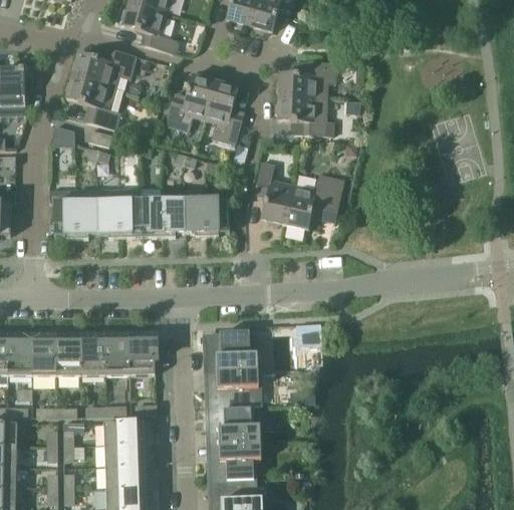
[(130,0),(129,4),(167,14),(171,0),(130,0)]
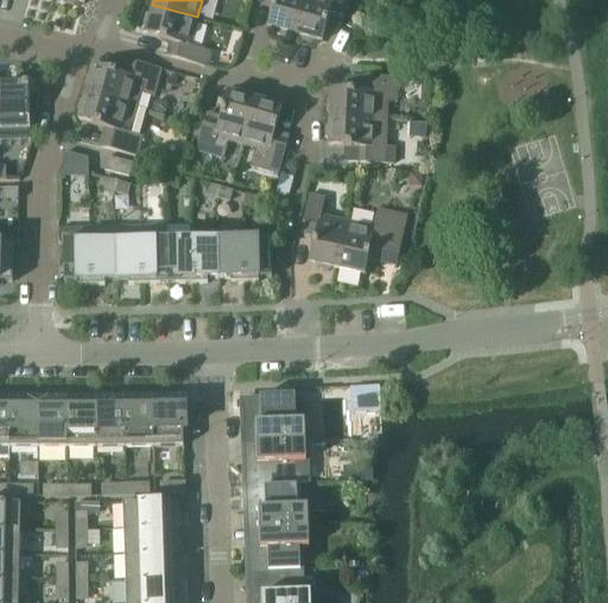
[(290,31),(295,32),(303,0),(273,0),(267,24),(273,26),(276,31),(285,33),(290,31)]
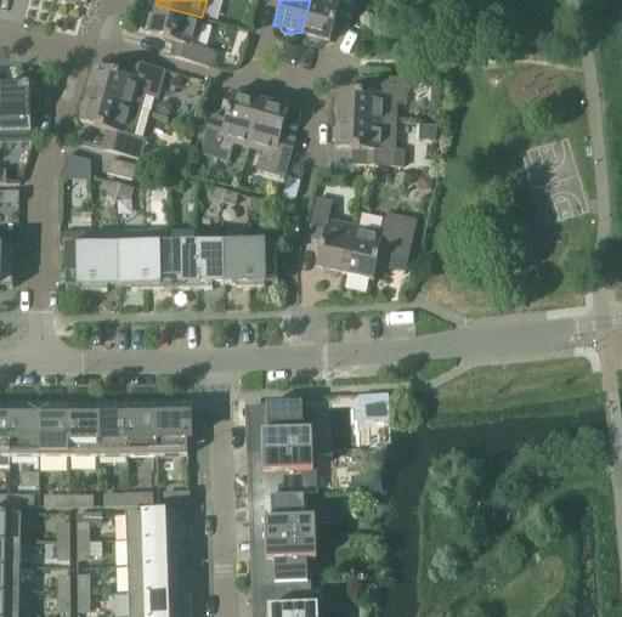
[(310,0),(301,33),(305,33),(309,39),(317,41),(323,38),(329,40),(338,9),(352,12),(355,0),(310,0)]
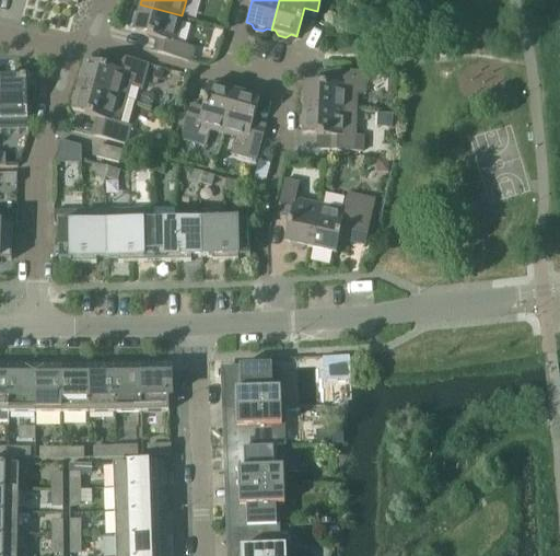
[(182,15),(140,4),(139,8),(133,11),(131,19),(135,24),(132,30),(161,37),(158,50),(187,58),(191,44),(175,39),(182,15)]
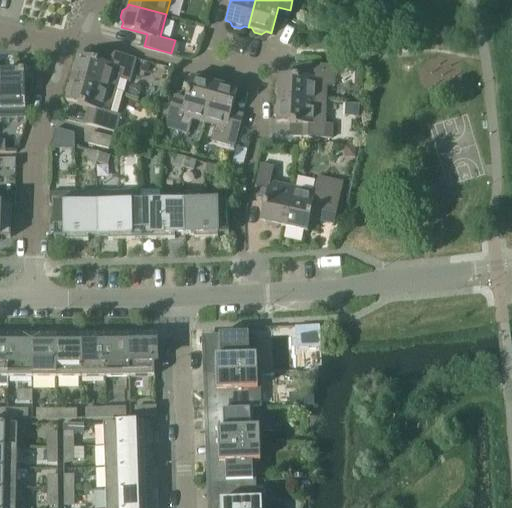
[(73,73),(72,76),(122,90),(128,68),(132,69),(135,56),(107,48),(104,60),(78,53),(77,58),(73,61),(70,68),(73,73)]
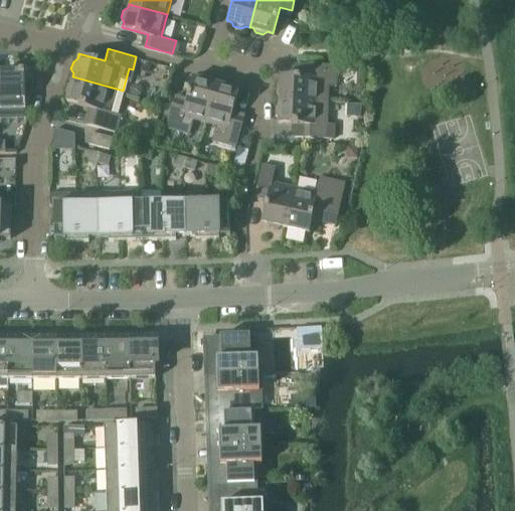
[(279,95),(279,98),(327,100),(328,83),(336,84),(336,63),(299,62),(299,74),(280,73),(280,78),(276,82),(276,91),(279,95)]
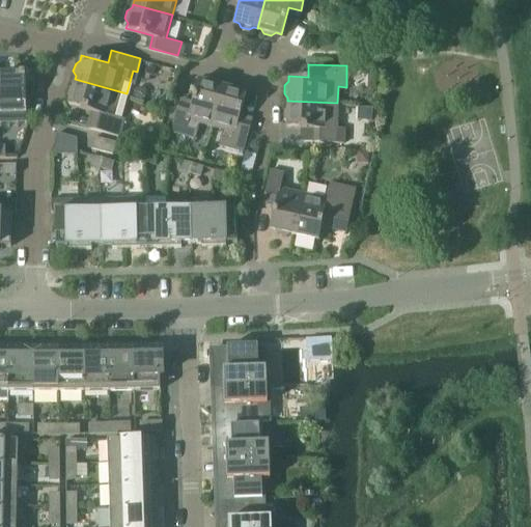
[(0,120),(26,120),(26,110),(25,77),(25,72),(14,72),(14,73),(9,73),(0,73),(0,120)]
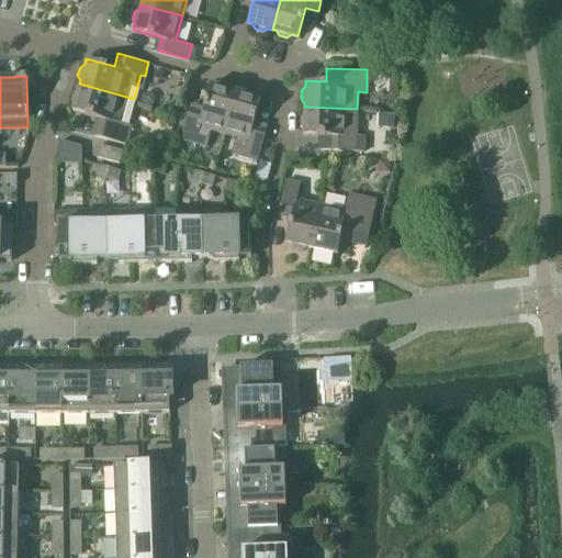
[(210,127),(224,132),(235,89),(232,88),(228,82),(220,80),(214,84),(210,82),(202,111),(188,107),(180,137),(205,144),(210,127)]
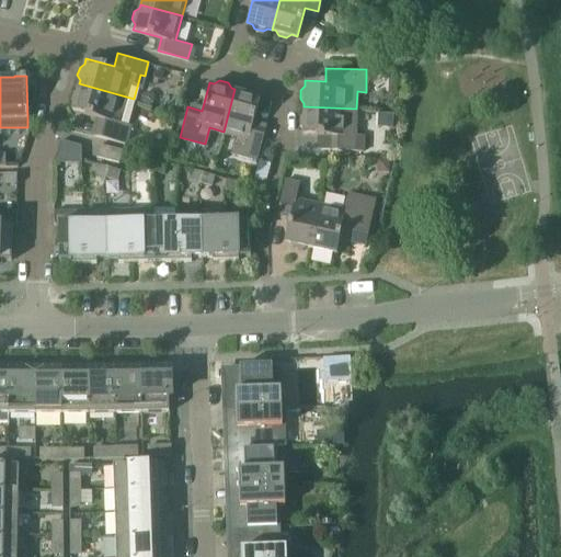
[(134,99),(79,83),(78,88),(73,90),(71,99),(73,103),(72,109),(100,116),(96,129),(127,138),(132,123),(127,123),(134,99)]
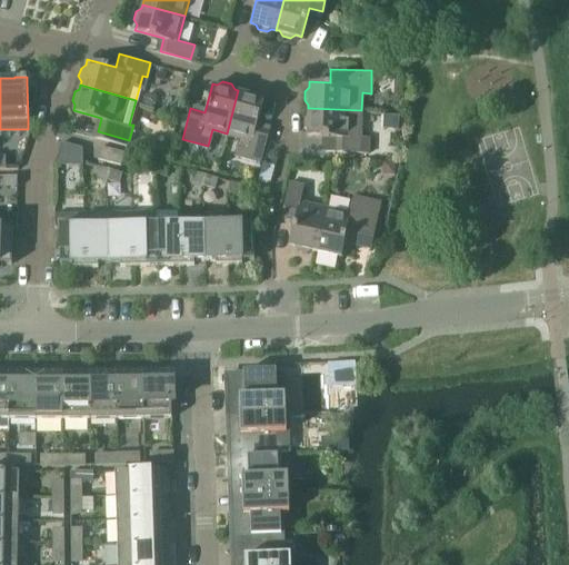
[(238,90),(227,134),(239,137),(235,154),(260,160),(269,129),(256,126),(263,97),(258,96),(256,90),(247,88),(241,91),(238,90)]
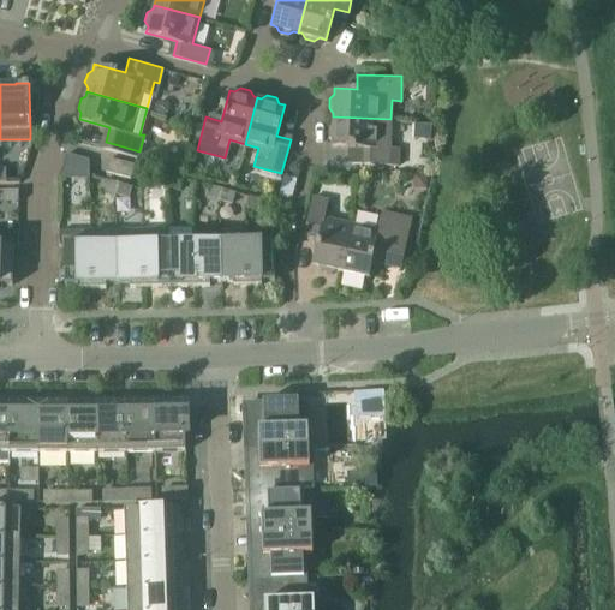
[(390,119),(333,117),(333,121),(328,125),(328,135),(332,139),(332,145),(353,147),(353,161),(398,163),(398,147),(389,147),(390,119)]
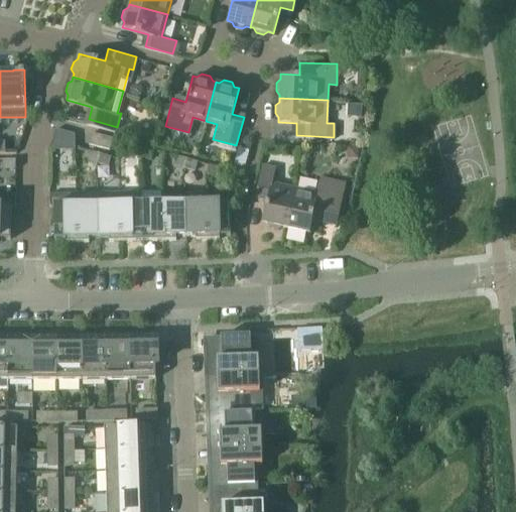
[(55,127),(49,147),(75,147),(75,132),(55,127)]
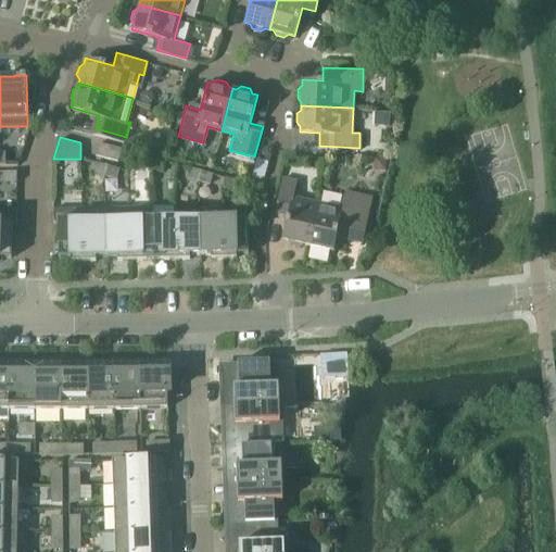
[(96,153),(117,160),(122,147),(99,140),(96,153)]
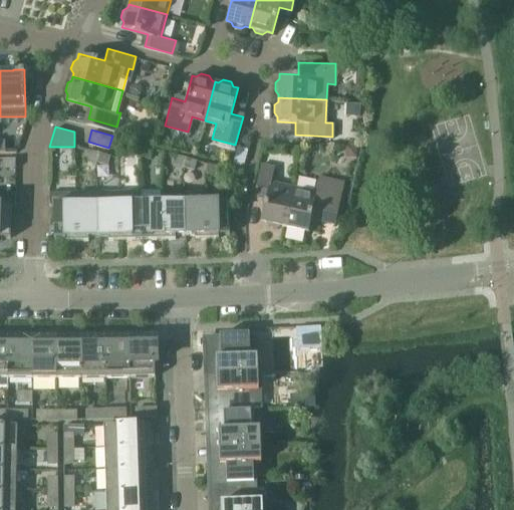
[(130,151),(140,154),(143,144),(133,142),(130,151)]
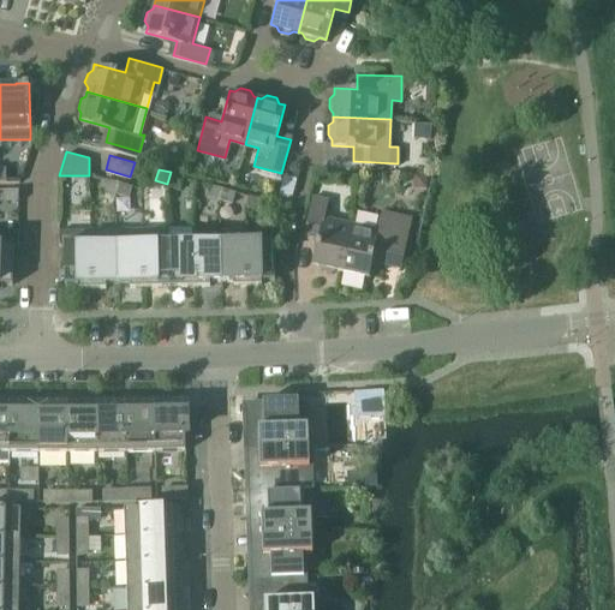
[(171,172),(167,184),(179,187),(183,175),(171,172)]
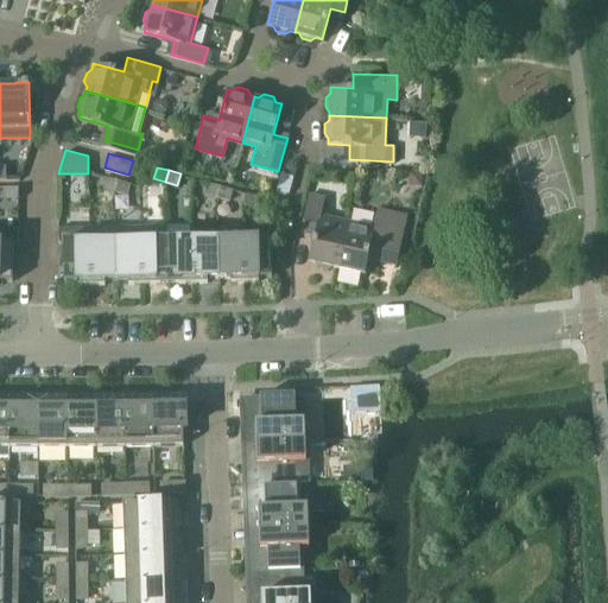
[(411,171),(411,179),(415,184),(423,184),(423,171),(411,171)]
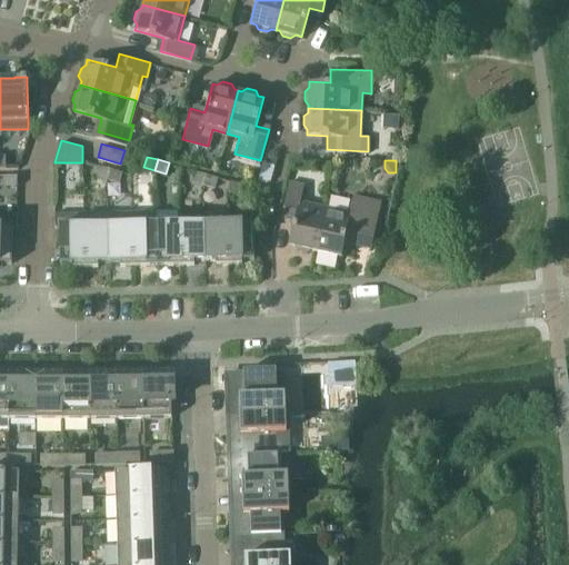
[(96,175),(107,178),(110,167),(99,164),(96,175)]
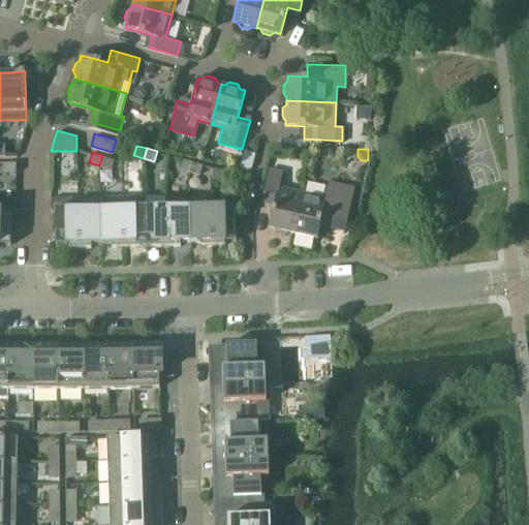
[(102,155),(99,165),(110,167),(113,158),(102,155)]
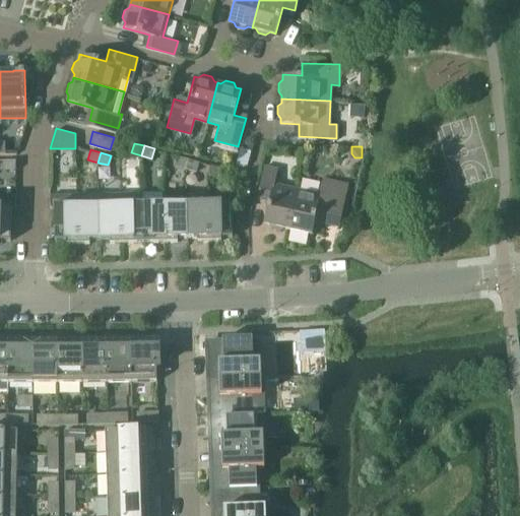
[(176,165),(185,168),(188,157),(178,154),(176,165)]
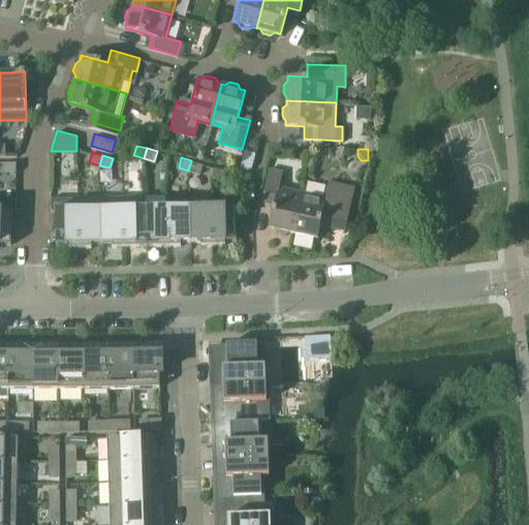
[(191,160),(188,171),(198,173),(201,163),(191,160)]
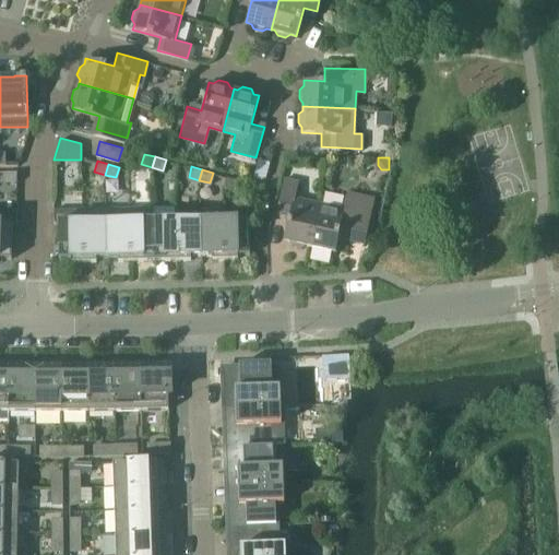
[(6,170),(6,180),(16,181),(16,170),(6,170)]
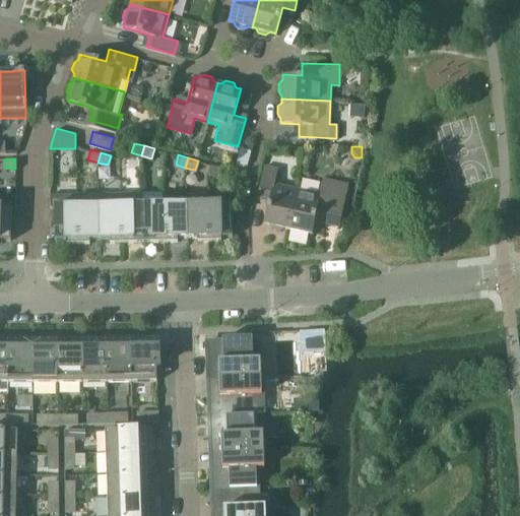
[(207,174),(217,176),(220,167),(210,164),(207,174)]
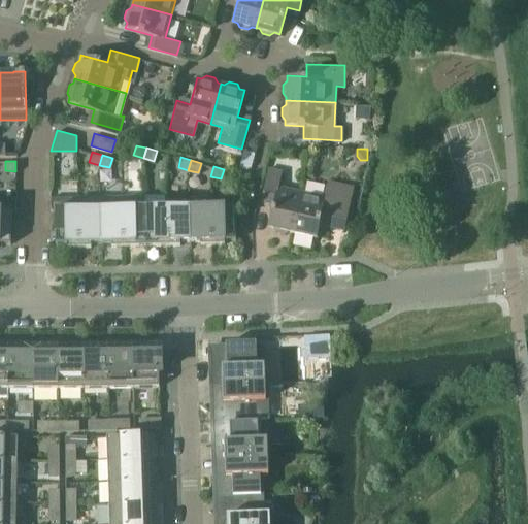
[(289,230),(292,231),(301,191),(278,186),(282,170),(268,167),(262,196),(274,199),(268,226),(273,227),(276,231),(285,233),(289,230)]
